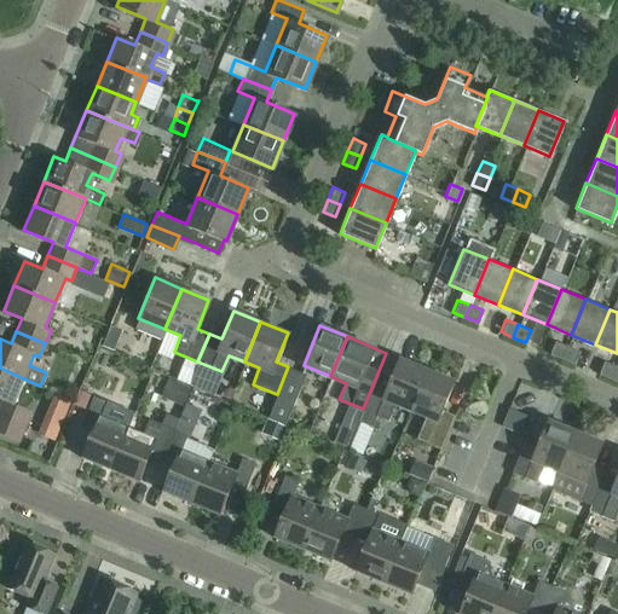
[(554,340),(549,352),(561,357),(566,345),(554,340)]
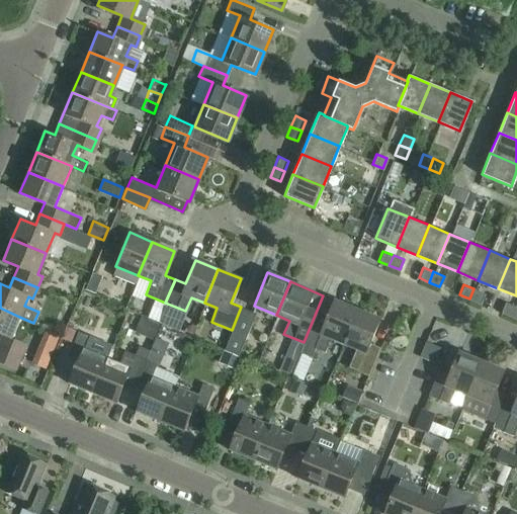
[(480,303),(485,292),(474,288),(469,298),(480,303)]
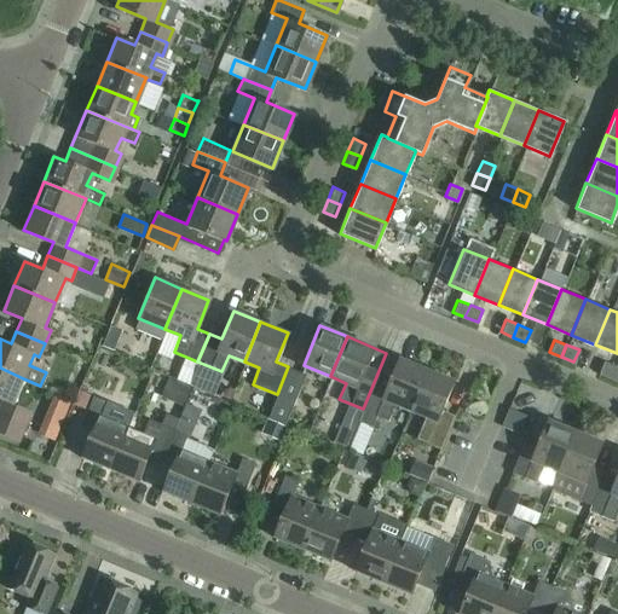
[(409,409),(426,369),(386,353),(363,409),(358,420),(371,424),(376,415),(387,418),(393,403),(409,409)]
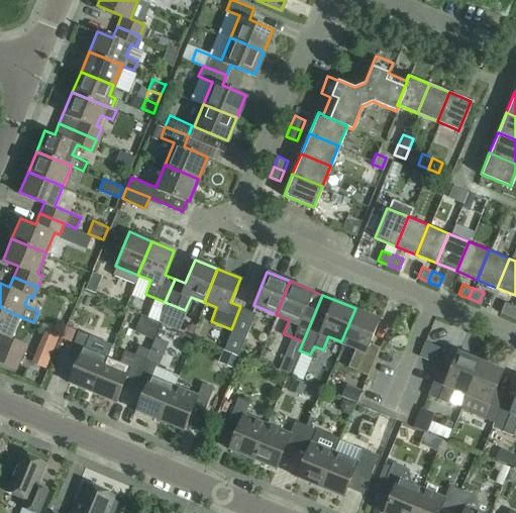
[(514,304),(504,300),(499,311),(510,315),(514,304)]
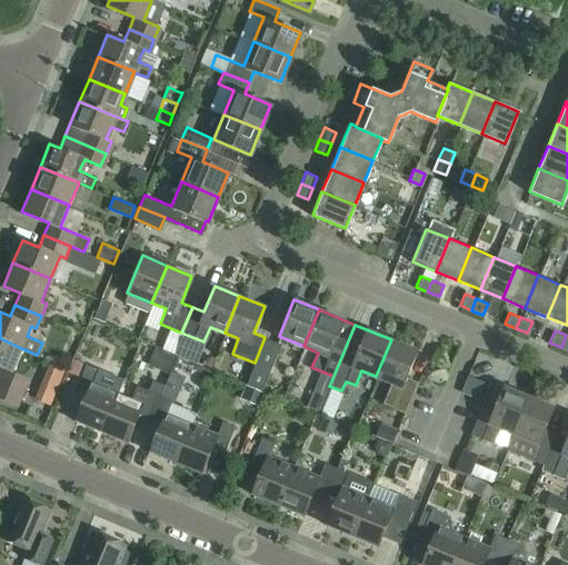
[(265,337),(255,363),(246,384),(262,392),(282,345),(265,337)]
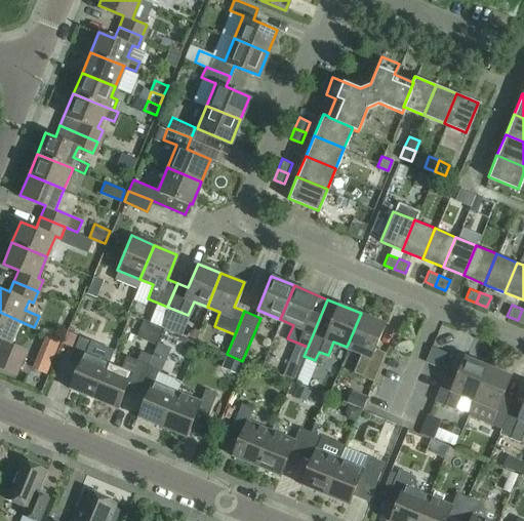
[(19,321),(0,312),(0,337),(1,338),(0,341),(0,366),(15,372),(26,348),(10,342),(19,321)]
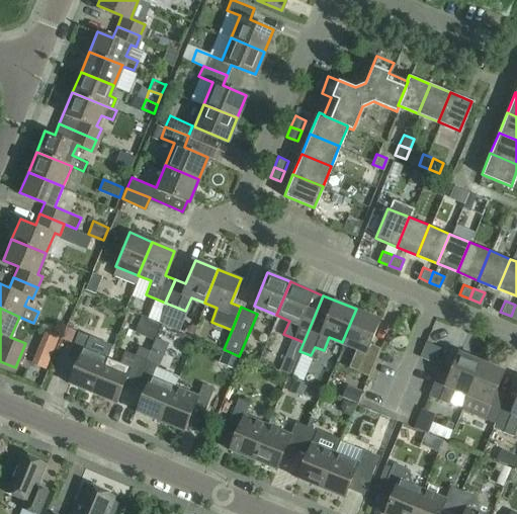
[(356,309),(342,342),(355,348),(347,365),(367,374),(379,346),(369,342),(378,318),(356,309)]
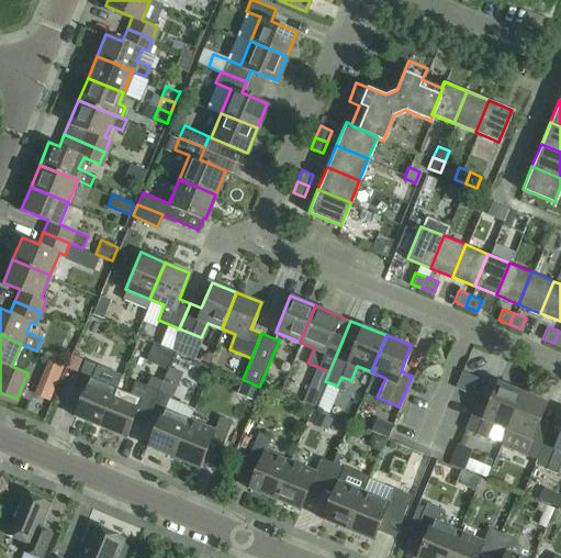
[(172,350),(156,343),(149,359),(165,366),(172,350)]
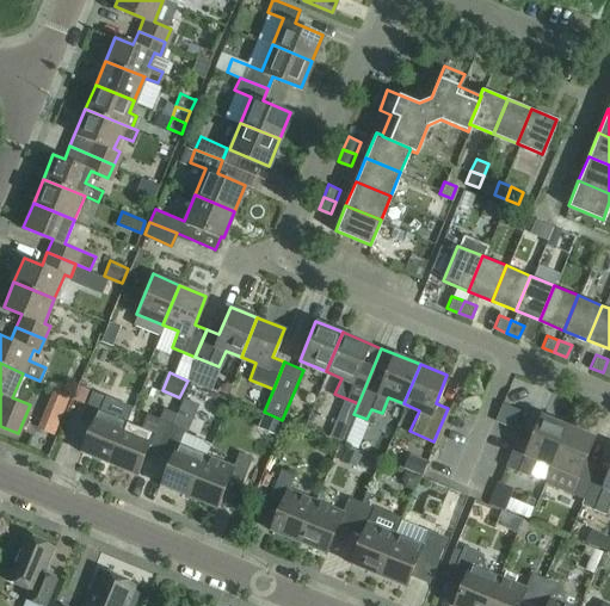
[(82,401),(88,388),(76,383),(72,396),(82,401)]
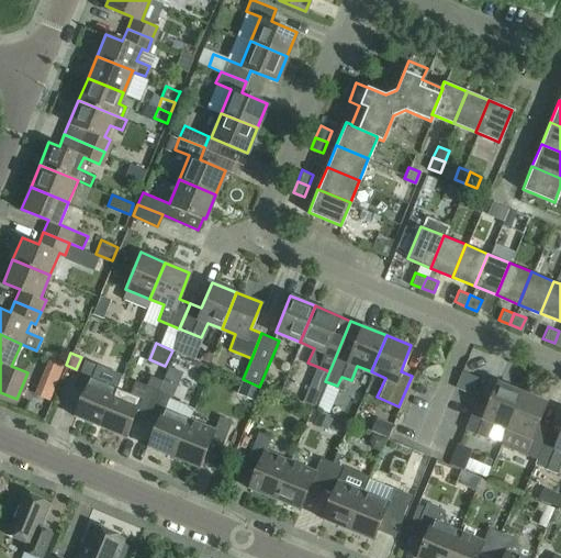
[(48,357),(38,381),(53,388),(63,364),(48,357)]
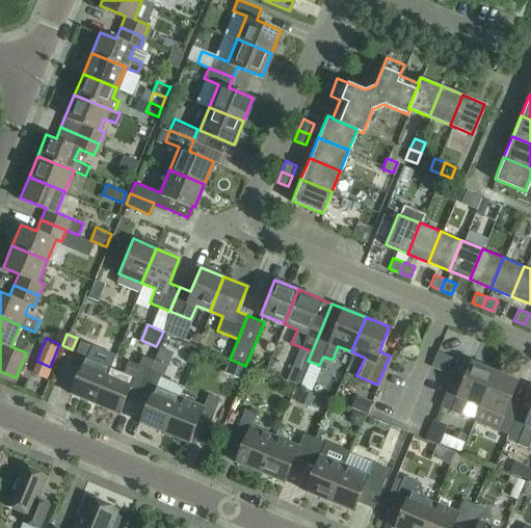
[(95,402),(109,368),(85,358),(91,344),(80,339),(70,364),(81,368),(71,392),(95,402)]
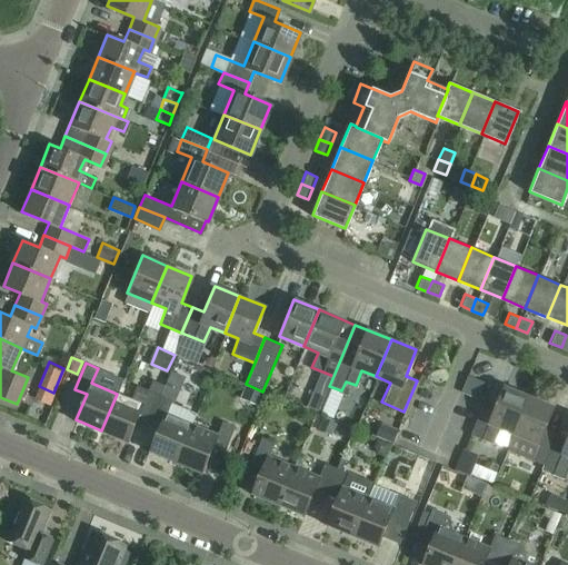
[(459,389),(476,396),(482,380),(467,373),(459,389)]
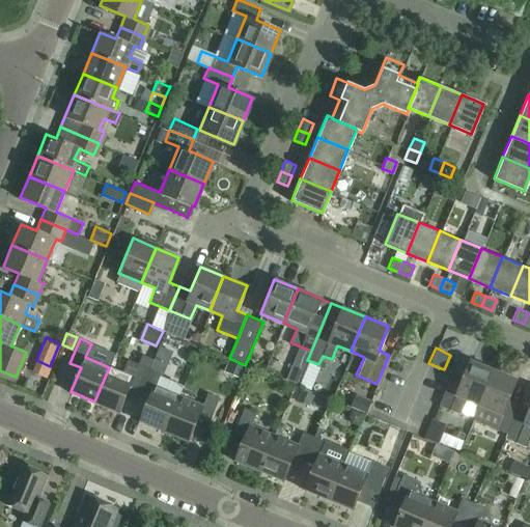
[(109,367),(94,401),(118,412),(129,387),(139,391),(149,367),(154,358),(142,354),(138,363),(128,359),(122,372),(109,367)]
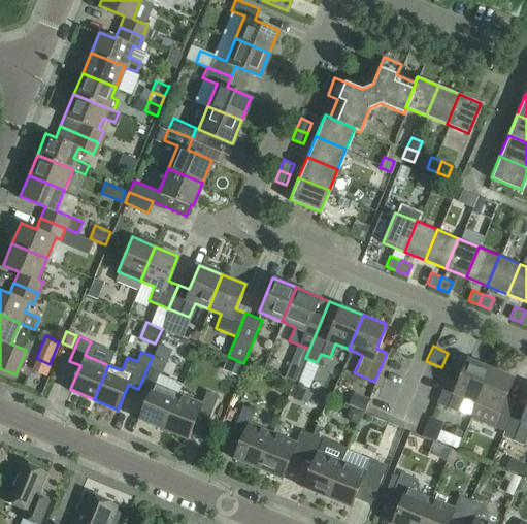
[(475,401),(490,367),(466,358),(457,382),(446,378),(436,401),(457,410),(462,396),(475,401)]
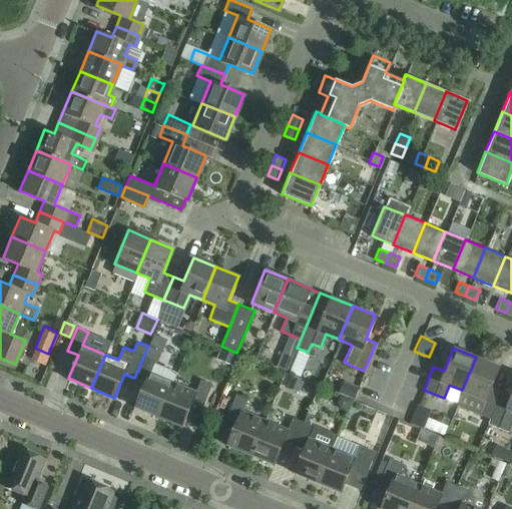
[(294,355),(282,350),(276,365),(288,370),(294,355)]
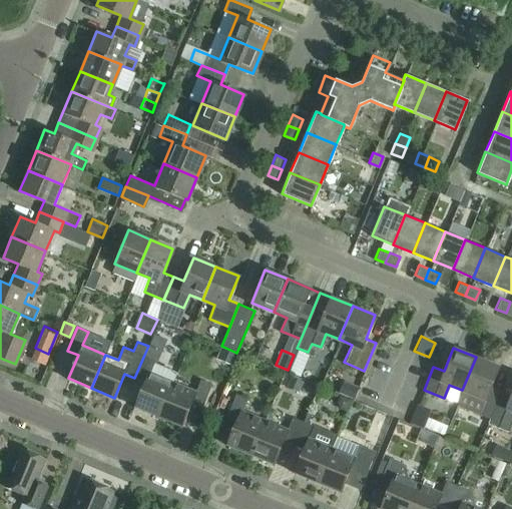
[(158,416),(172,382),(149,373),(155,360),(144,355),(134,378),(145,382),(135,406),(158,416)]
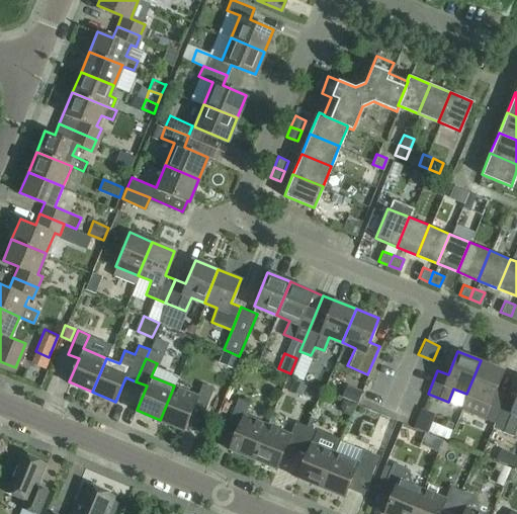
[(494,421),(504,398),(493,394),(503,369),(481,360),(466,394),(461,408),(494,421)]
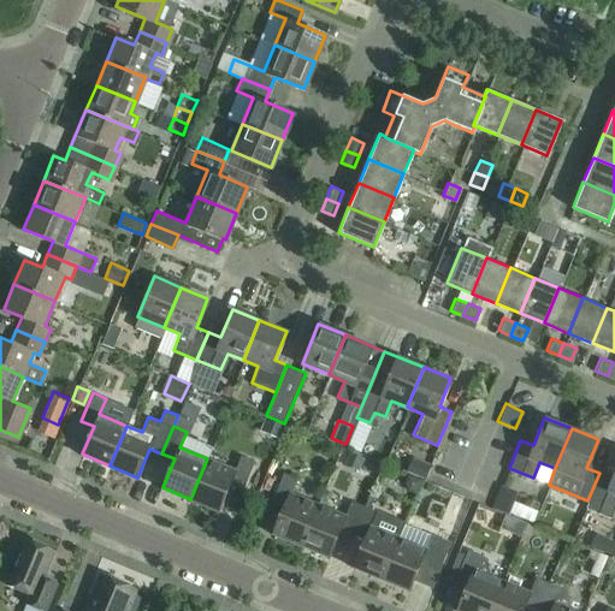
[(350,451),(347,463),(361,468),(366,456),(350,451)]
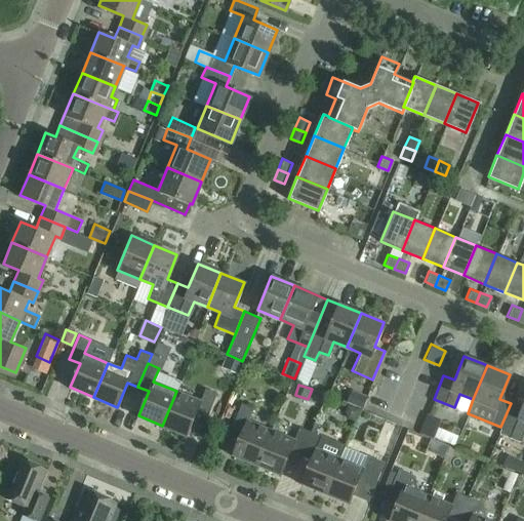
[(200,401),(176,391),(162,426),(186,435),(196,411),(206,415),(216,392),(205,388),(200,401)]
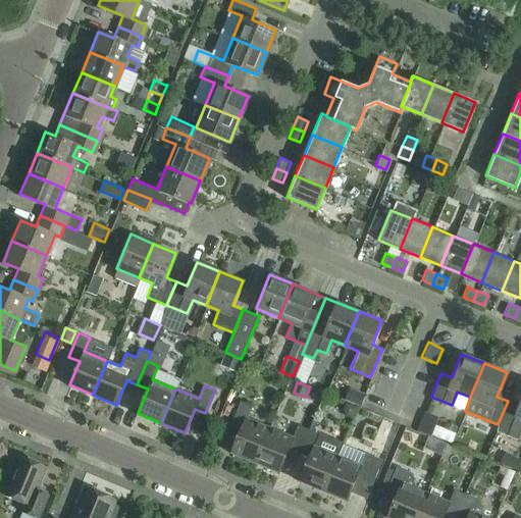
[(359,404),(364,392),(349,385),(344,398),(359,404)]
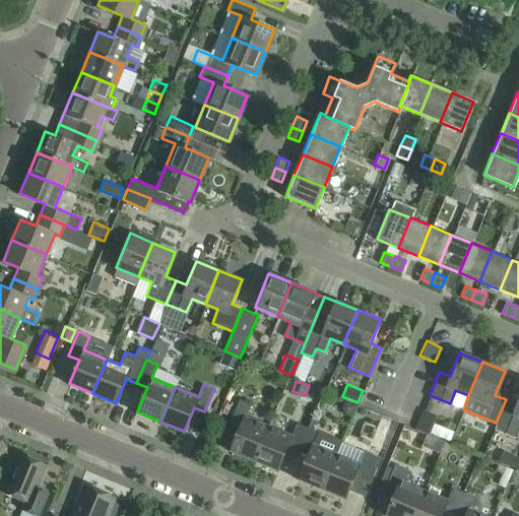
[(518,396),(516,403),(506,399),(496,423),(494,428),(514,436),(518,424),(518,396)]
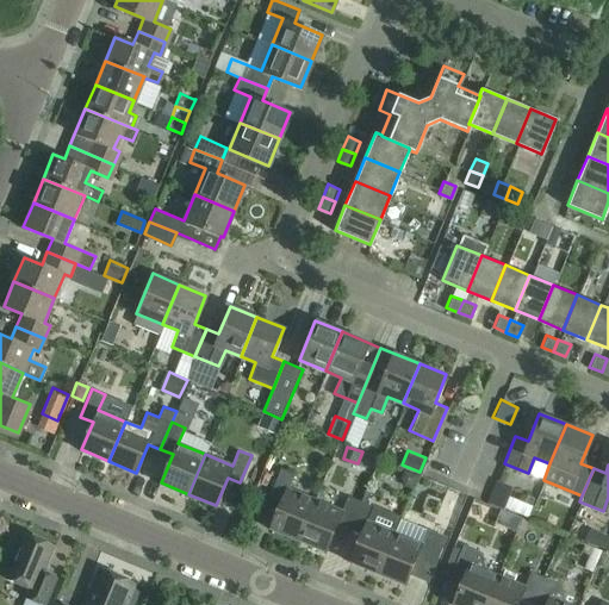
[(298,540),(315,499),(287,488),(294,473),(280,467),(269,494),(281,499),(271,528),(298,540)]
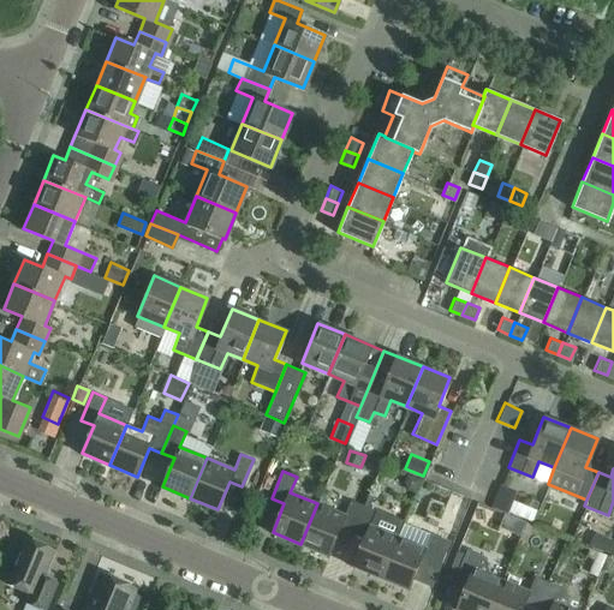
[(352,532),(364,504),(351,500),(344,515),(317,503),(300,544),(328,555),(340,527),(352,532)]
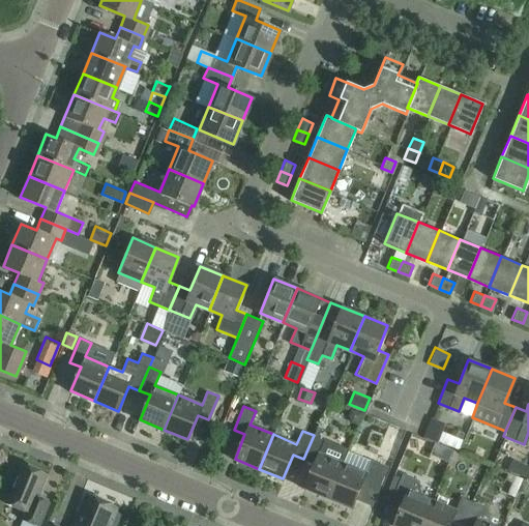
[(328,497),(342,463),(319,454),(324,439),(314,435),(303,459),(314,463),(303,488),(328,497)]
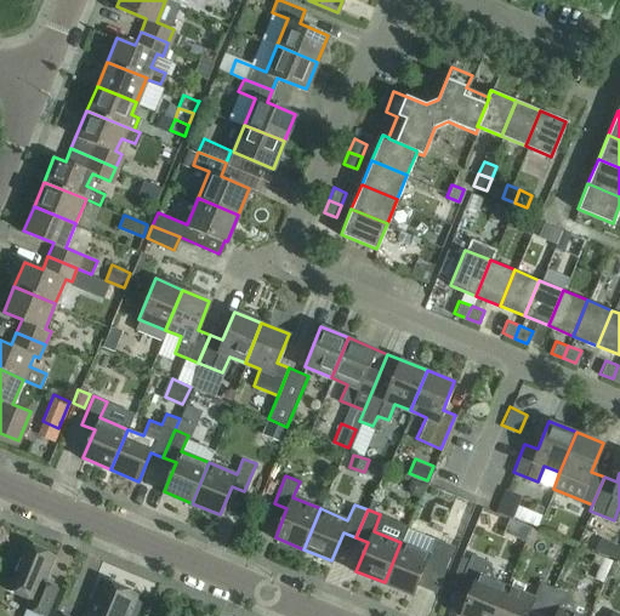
[(428,554),(400,542),(385,582),(413,594),(425,565),(437,571),(448,543),(436,537),(428,554)]
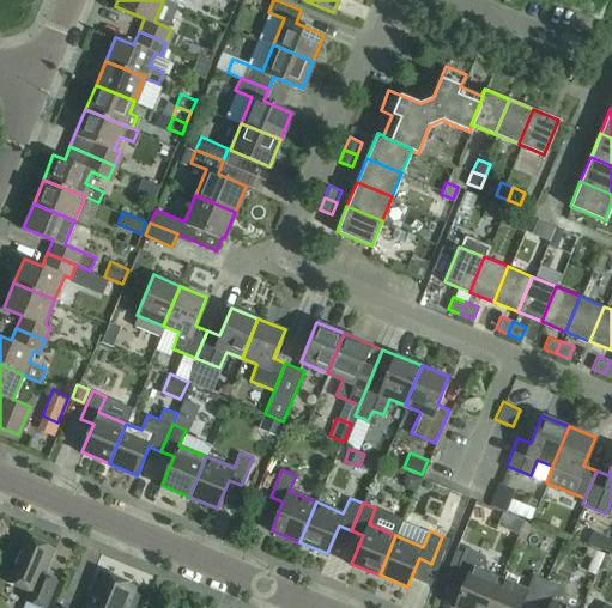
[(611,536),(601,533),(597,546),(607,551),(611,536)]
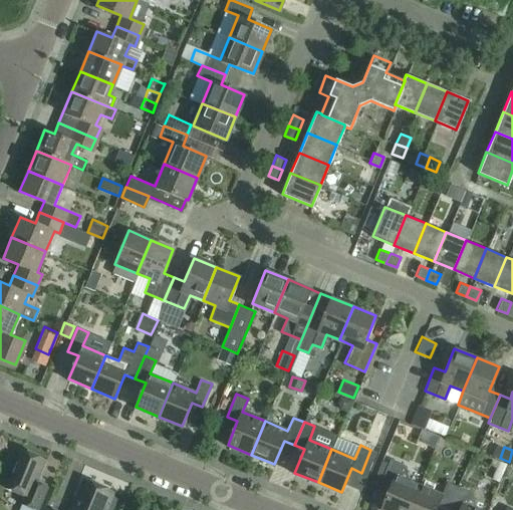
[(20,449),(5,486),(24,494),(17,509),(36,509),(46,486),(35,481),(44,459),(20,449)]
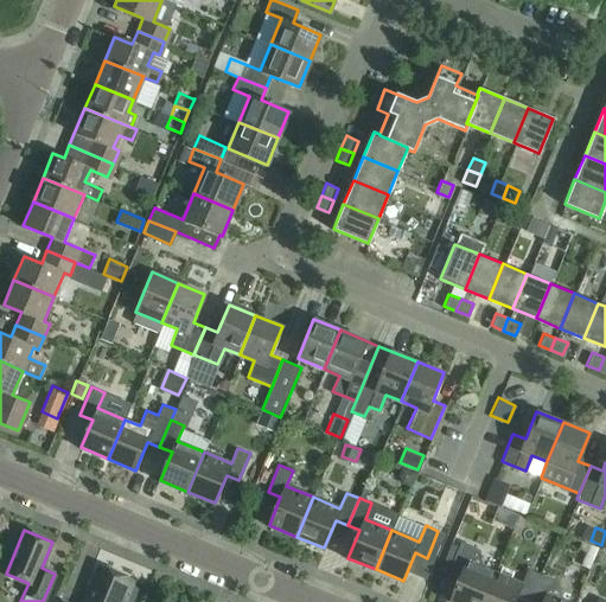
[(454,601),(480,601),(493,572),(482,567),(483,563),(477,550),(472,549),(473,545),(460,539),(450,567),(461,572),(450,600),(454,601)]
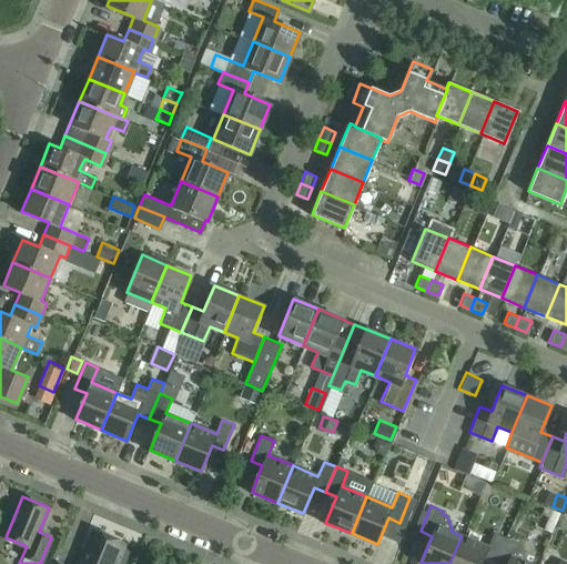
[(59,563),(53,562),(51,563),(114,563),(123,543),(92,530),(78,563),(59,563)]
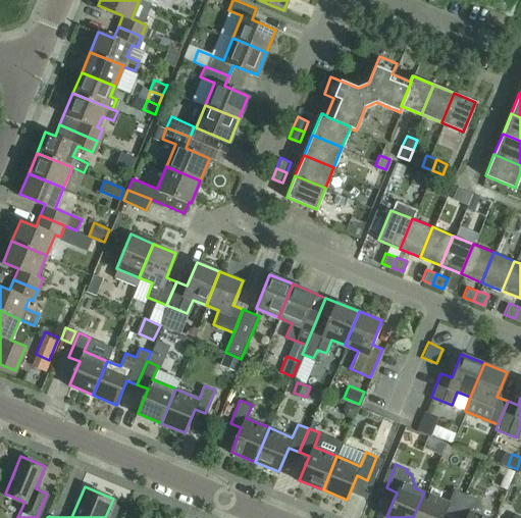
[(455,516),(464,493),(454,488),(448,502),(424,493),(413,517),(440,517),(444,512),(455,516)]
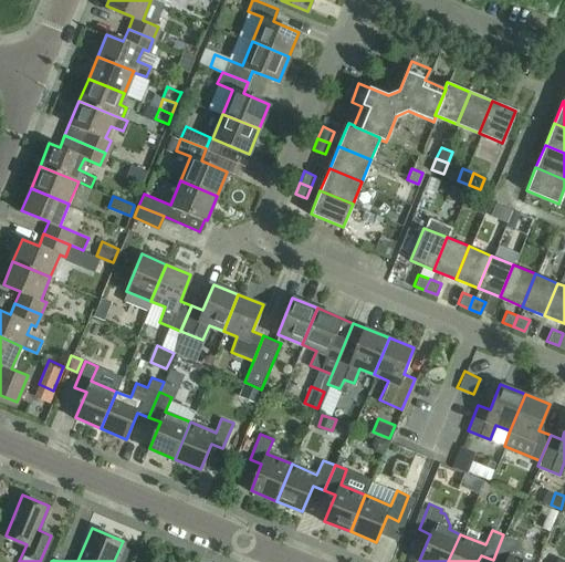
[(527,561),(525,561),(524,543),(503,534),(493,560),(498,561),(527,561)]
